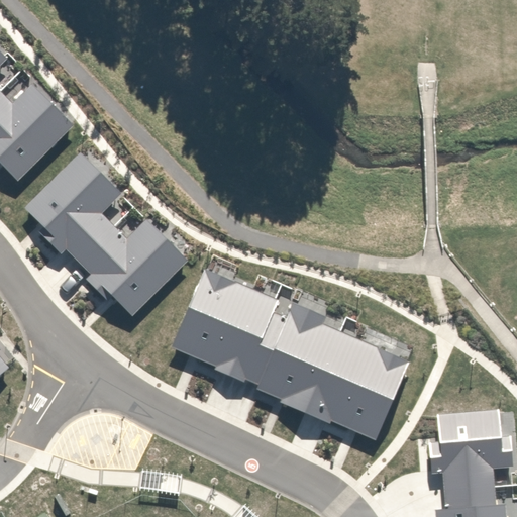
[(0,68),(8,61),(0,52),(0,163),(18,183),(75,127),(33,86),(14,104),(0,90),(0,68)]
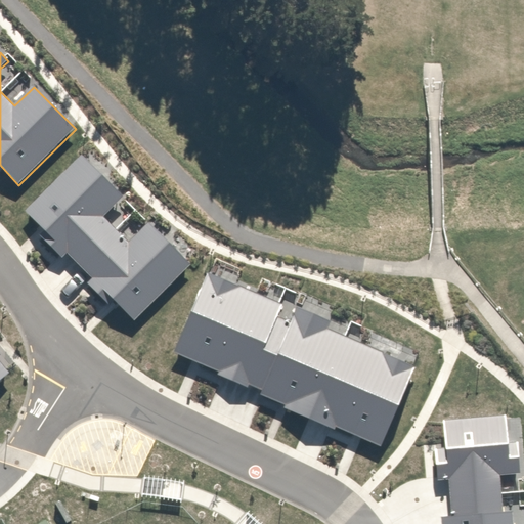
[(124,198),(81,157),(25,212),(45,231),(40,235),(62,259),(68,254),(94,278),(88,285),(111,306),(115,302),(135,321),(191,265),(147,223),(130,243),(103,217),(124,198)]
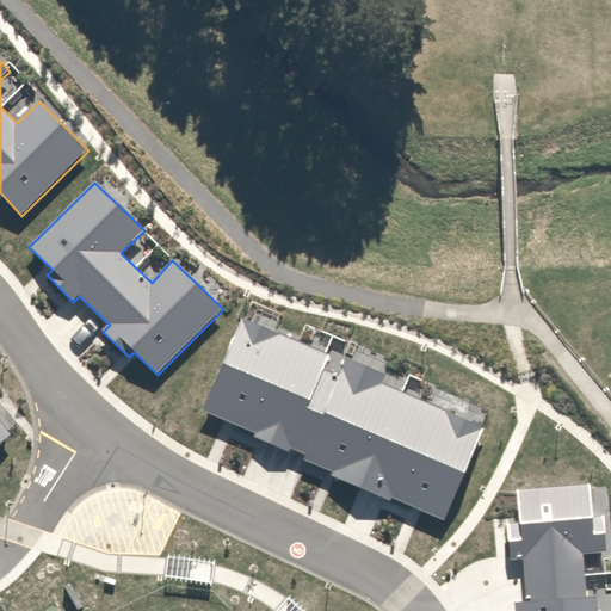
[(331,356),(242,320),(204,412),(257,436),(255,438),(290,455),(292,450),(307,456),(304,461),(333,474),(332,476),(392,504),(393,499),(445,523),(485,429),(383,384),(387,376),(346,360),(340,377),(325,371),(331,356)]
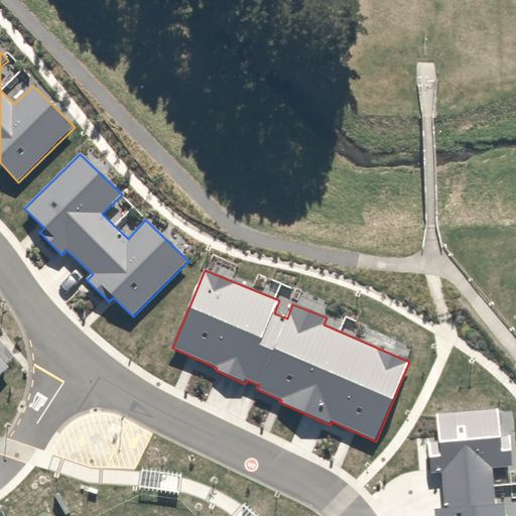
[(0,376),(10,369),(0,356),(0,352),(2,351),(0,348),(0,376)]
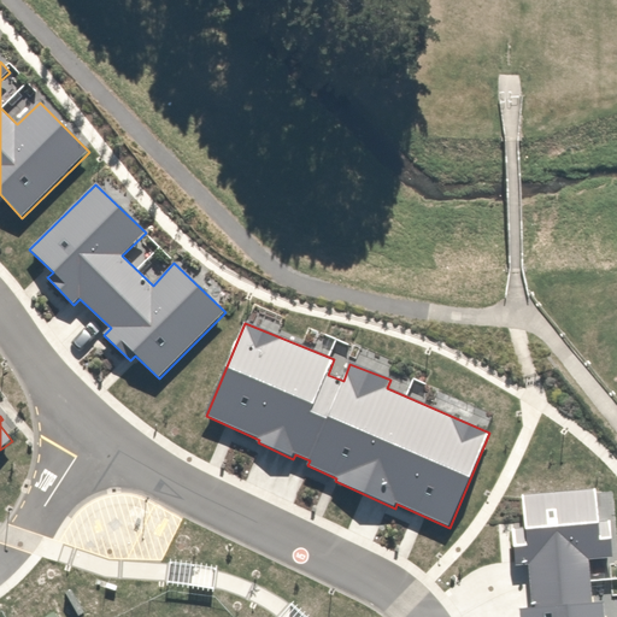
[(601,616),(600,606),(589,607),(585,556),(609,554),(607,527),(595,528),(593,495),(527,500),(530,534),(516,535),(518,562),(534,560),(539,616),(601,616)]
